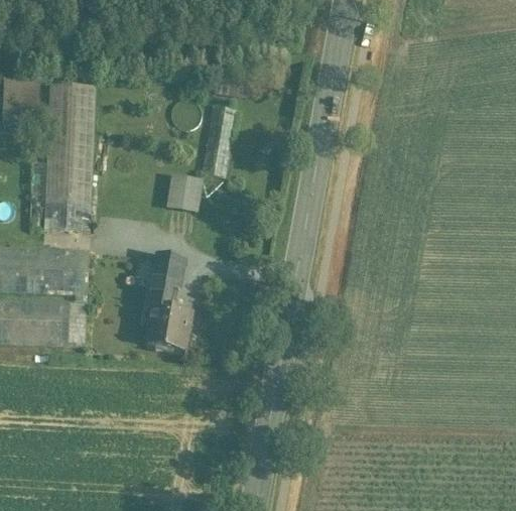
[(257,79),(246,77),(244,86),(256,88),(257,79)]
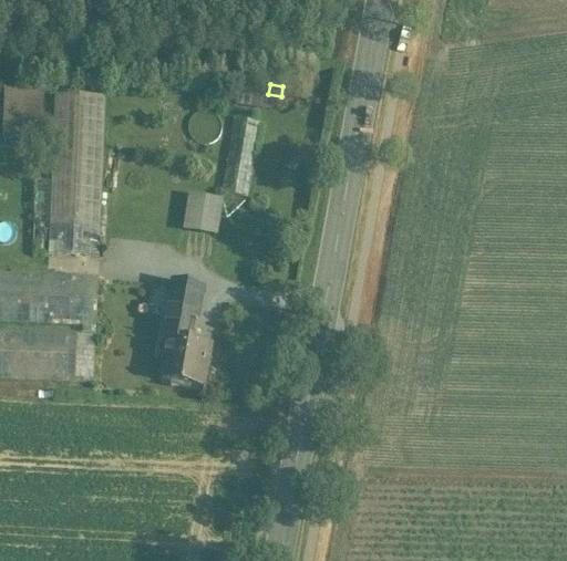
[(105,93),(53,92),(49,224),(48,251),(99,253),(100,226),(105,93)]
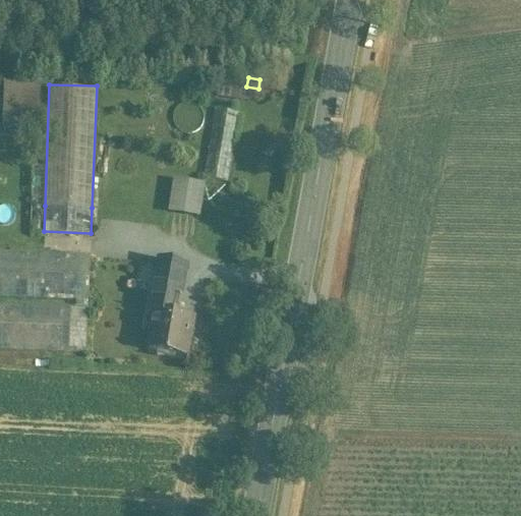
[(216,106),(205,172),(229,176),(240,110),(216,106)]
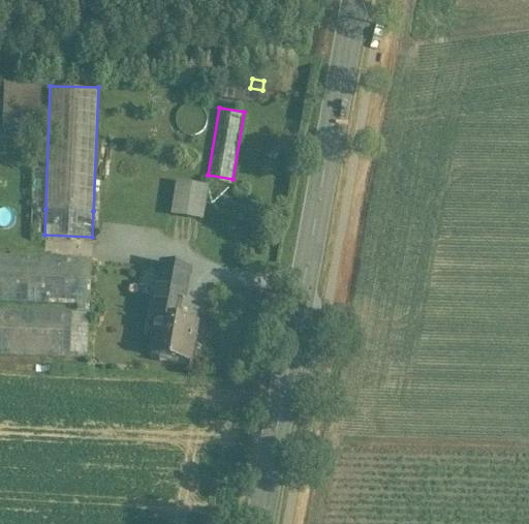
[(207,214),(209,180),(175,178),(174,212),(207,214)]
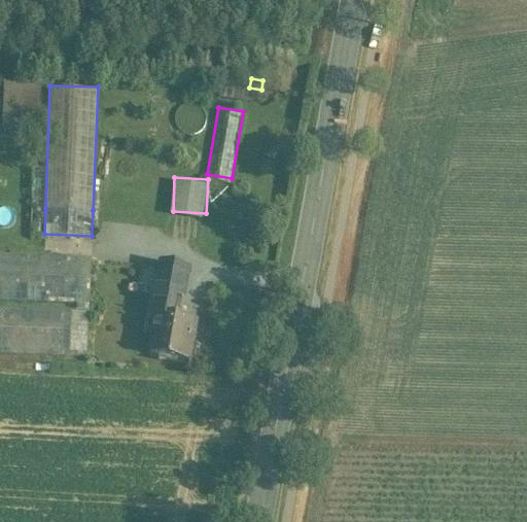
[(188,266),(162,261),(159,275),(185,280),(188,266)]
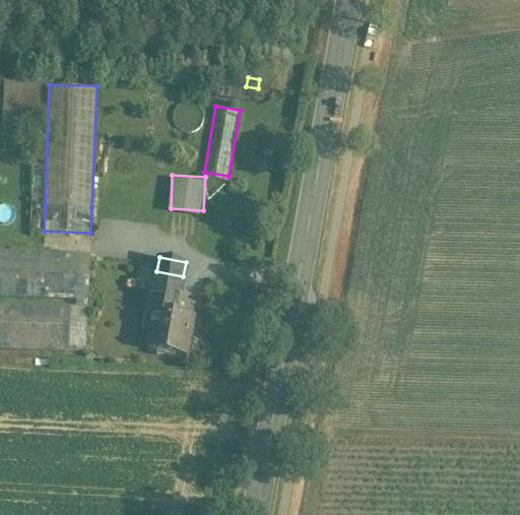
[(183,276),(156,271),(150,308),(155,309),(148,346),(187,353),(193,314),(177,311),(183,276)]
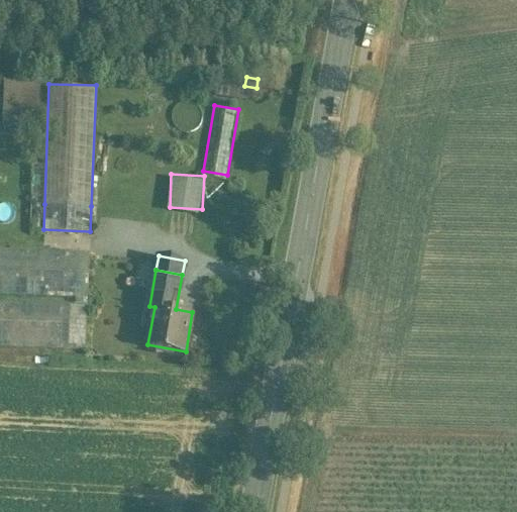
[(87,301),(0,298),(0,343),(86,347),(87,301)]
